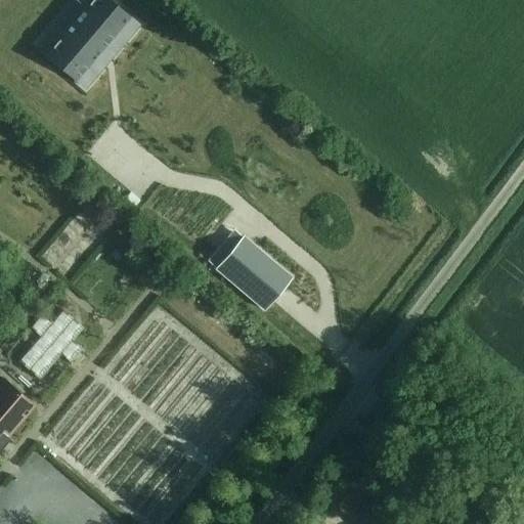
[(75,0),(84,8),(45,53),(76,80),(130,18),(108,0),(75,0)]
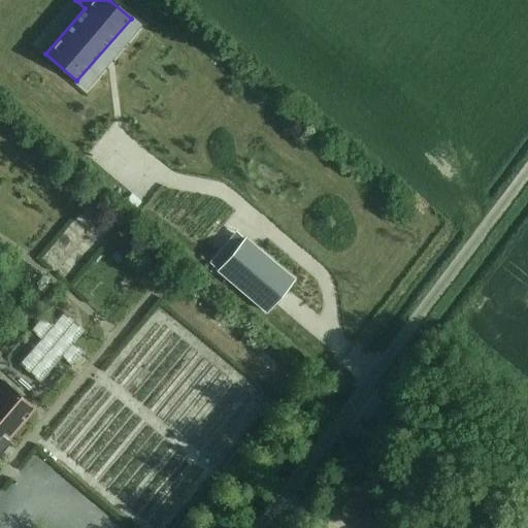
[(245,236),(216,270),(265,312),(294,277),(245,236)]
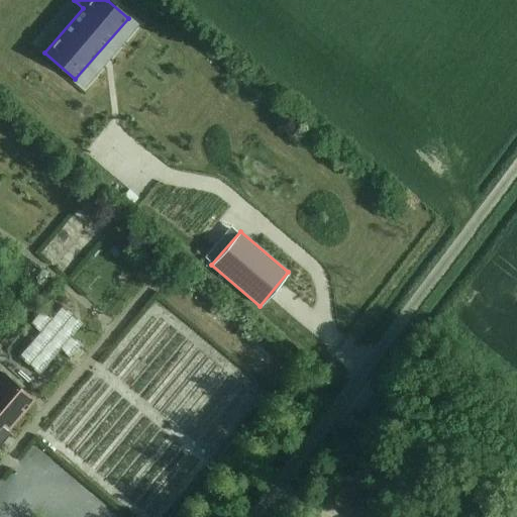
[(45,285),(37,295),(47,304),(57,295),(49,289),(45,285)]
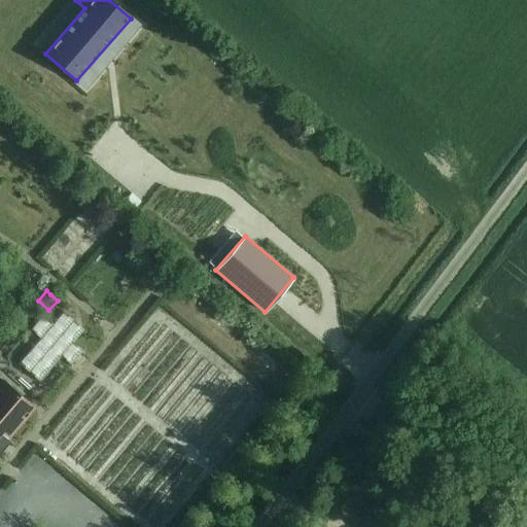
[(29,328),(39,337),(18,361),(39,381),(61,355),(71,364),(82,351),(73,342),(83,329),(62,311),(50,323),(41,315),(29,328)]
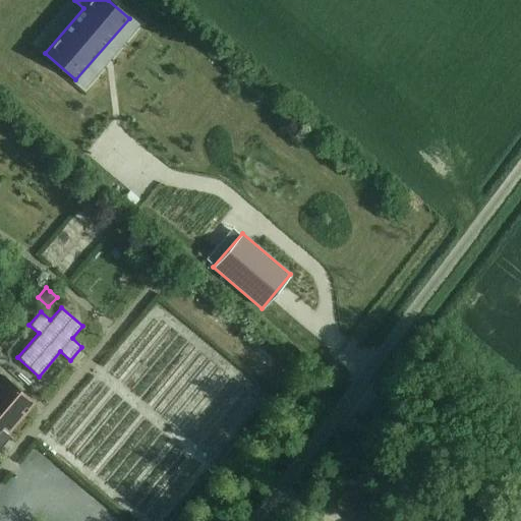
[(7,433),(34,403),(2,375),(0,378),(0,446),(9,436),(7,433)]
